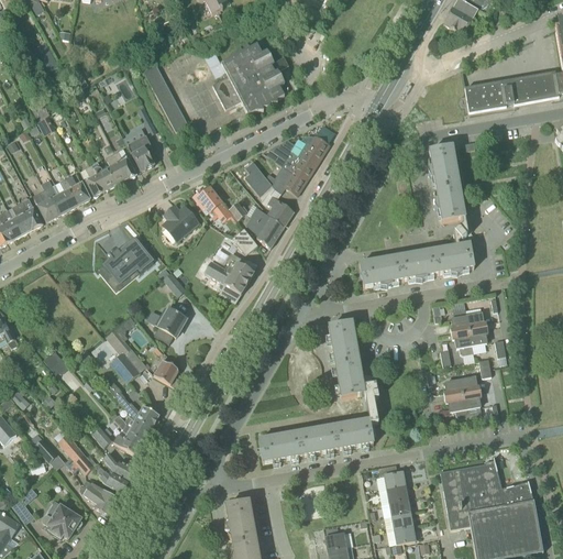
[(200,0),(201,2),(206,0),(212,13),(223,8),(222,7),(229,2),(228,0),(200,0)]
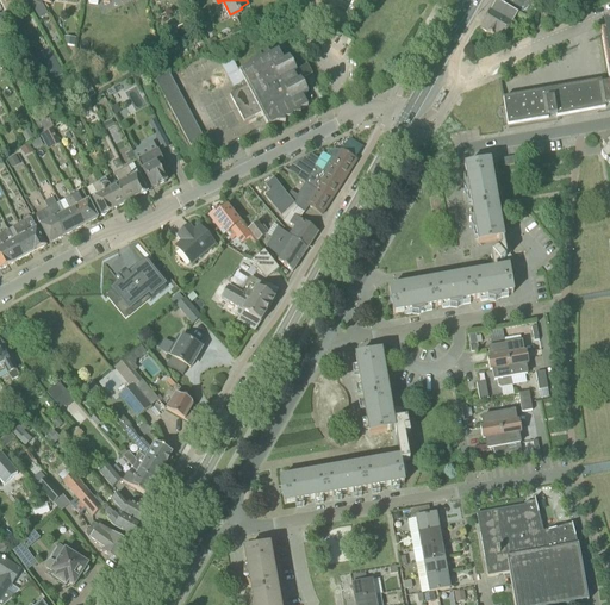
[(535,1),(533,0),(496,0),(480,26),(502,38),(506,30),(511,33),(518,30),(509,24),(517,11),(526,17),(535,1)]
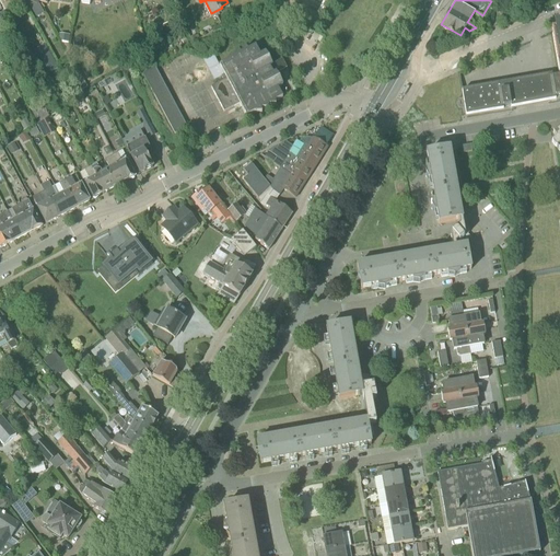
[(4,8),(0,10),(0,16),(1,19),(2,22),(10,18),(4,8)]
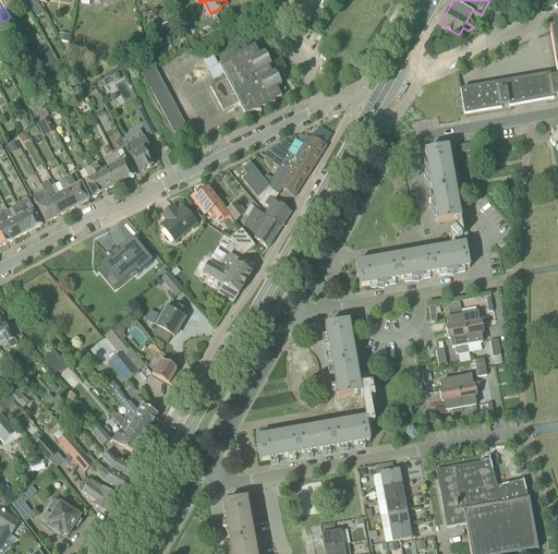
[(460,87),(464,111),(501,105),(501,103),(509,101),(509,104),(554,95),(554,93),(557,92),(557,26),(549,28),(550,32),(557,69),(557,73),(557,74),(550,75),(550,74),(549,71),(460,87)]
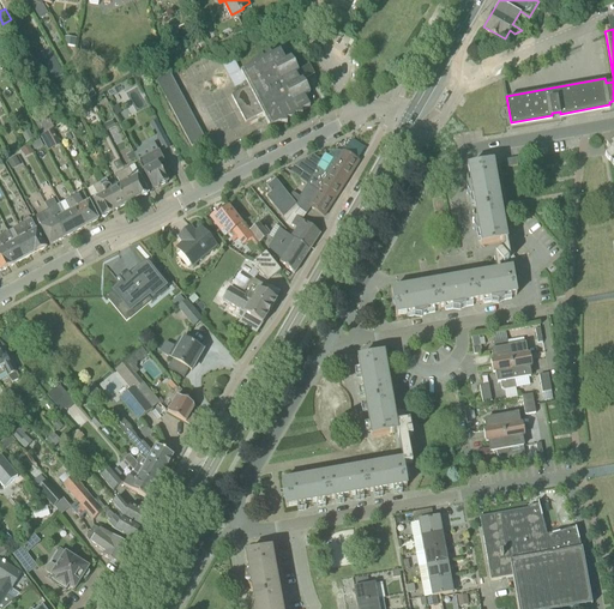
[(65,37),(67,42),(76,43),(77,35),(65,34),(65,37)]
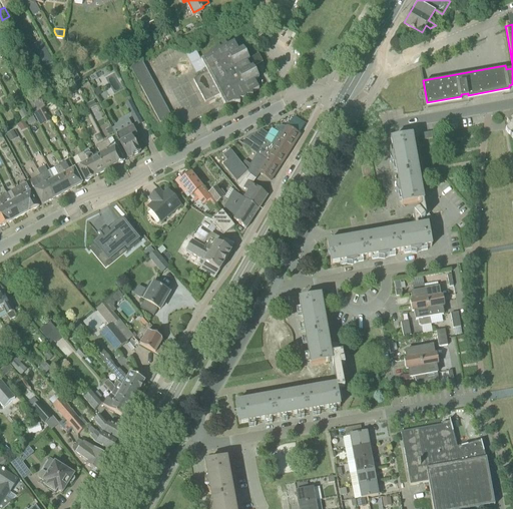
[(257,62),(252,55),(248,56),(242,45),(238,48),(234,39),(227,43),(224,41),(221,46),(218,44),(214,49),(212,48),(208,53),(201,57),(207,69),(193,76),(205,99),(219,91),(225,104),(232,100),(239,100),(239,97),(246,96),(246,93),(252,93),(252,89),(259,86),(254,78),(259,75),(252,64),(257,62)]
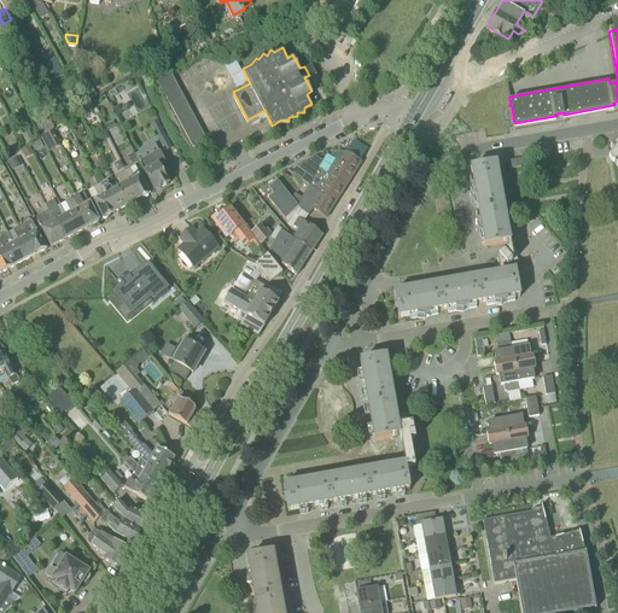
[(193,144),(208,136),(173,71),(158,79),(193,144)]
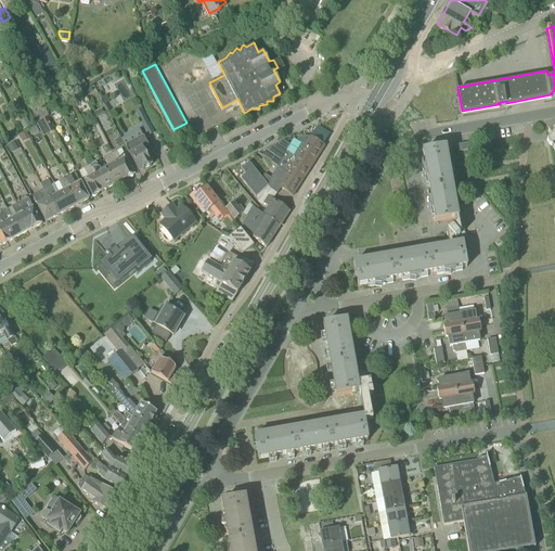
[(80,72),(69,79),(76,89),(87,82),(80,72)]
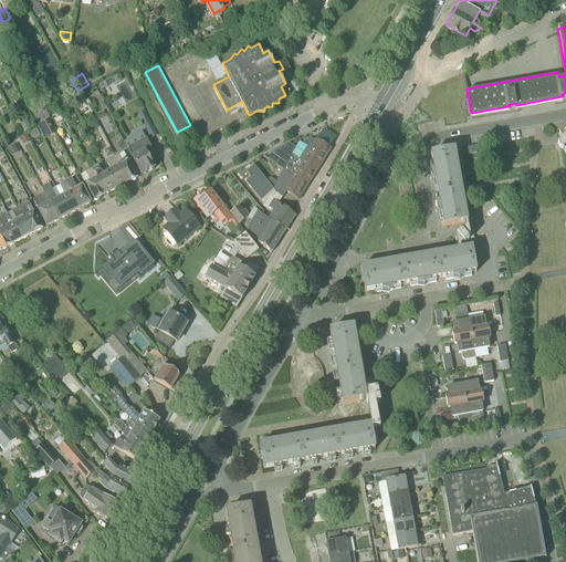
[(113,100),(109,93),(104,96),(107,103),(113,100)]
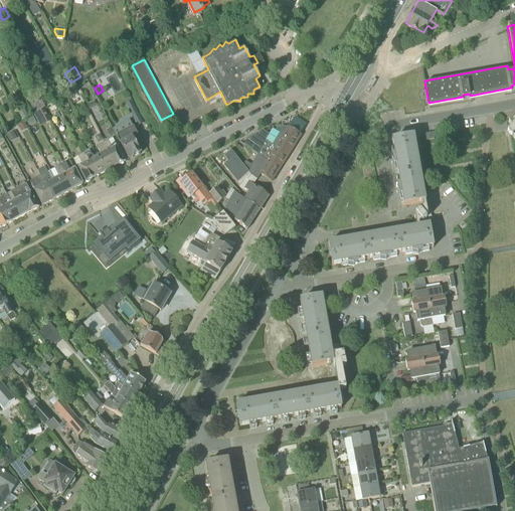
[(39,93),(28,99),(34,109),(45,103),(39,93)]
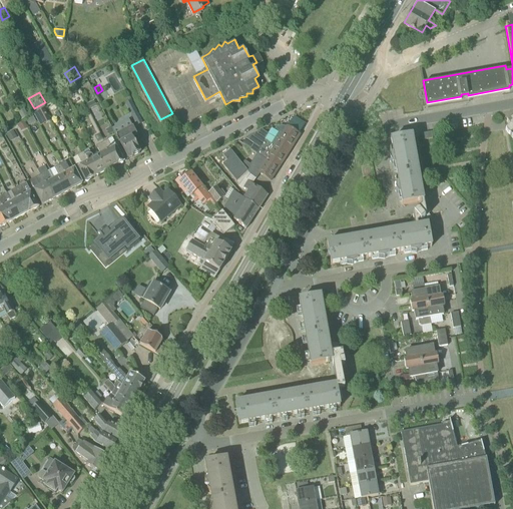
[(137,108),(131,97),(125,100),(131,111),(137,108)]
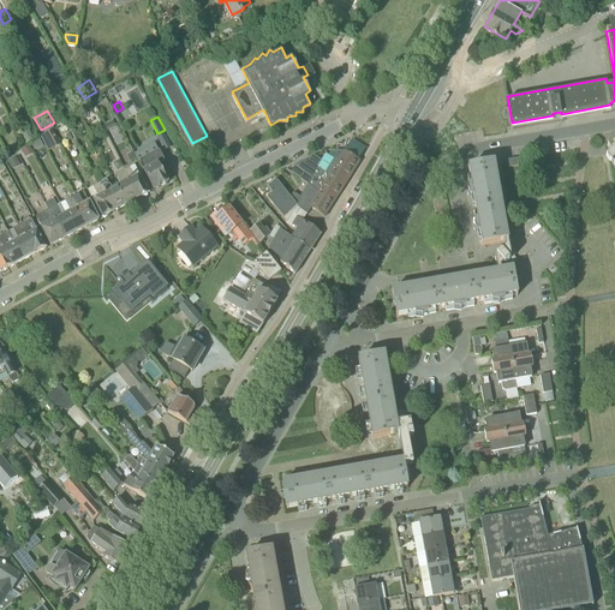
[(27,138),(34,135),(29,126),(22,130),(27,138)]
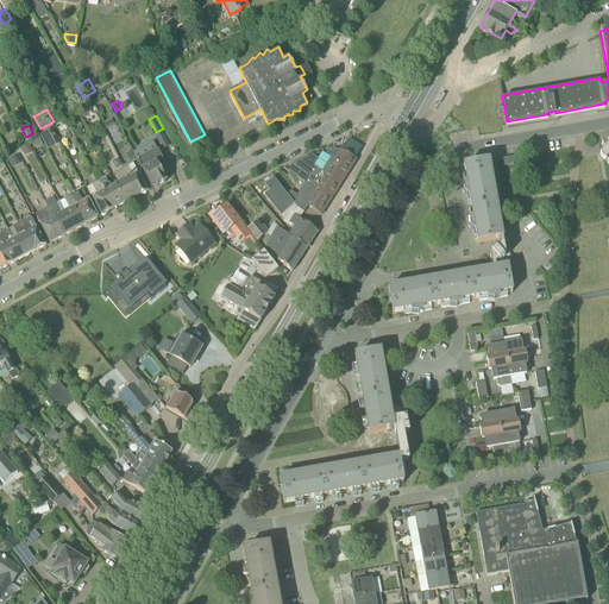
[(60,138),(52,125),(44,129),(51,143),(60,138)]
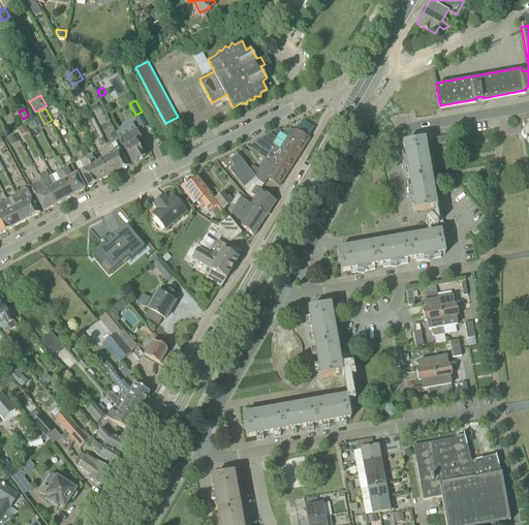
[(22,132),(29,128),(25,121),(18,125),(22,132)]
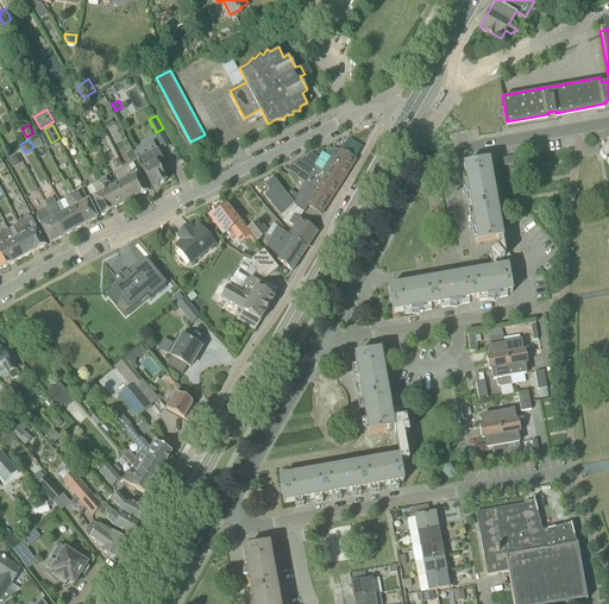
[(331,196),(356,157),(340,148),(338,146),(334,145),(332,146),(327,148),(326,150),(321,151),(314,163),(302,155),(292,161),(288,167),(297,174),(306,180),(331,196)]
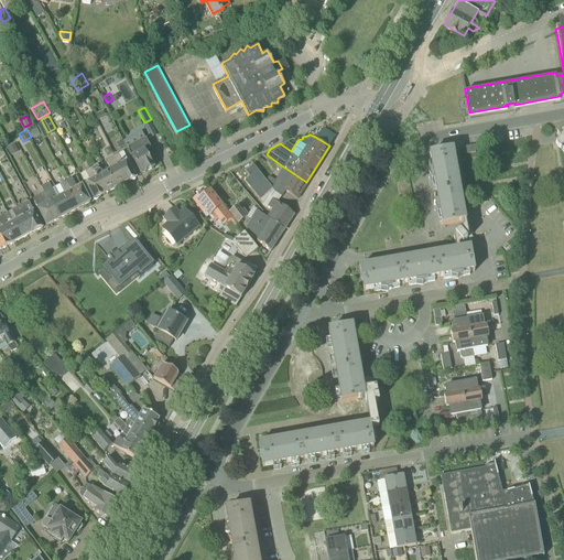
[(141,171),(154,164),(145,148),(151,144),(147,136),(128,147),(141,171)]
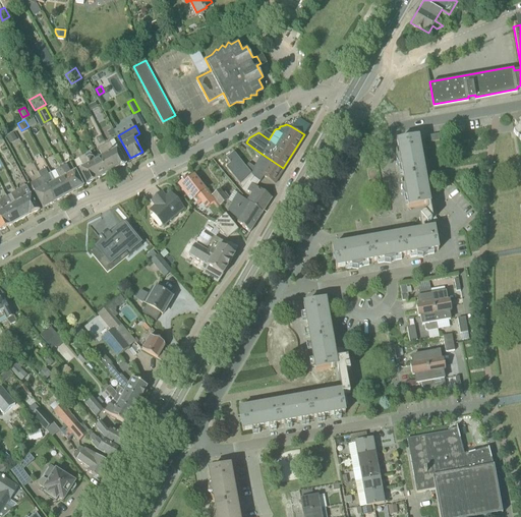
[(17,136),(13,129),(6,134),(10,140),(17,136)]
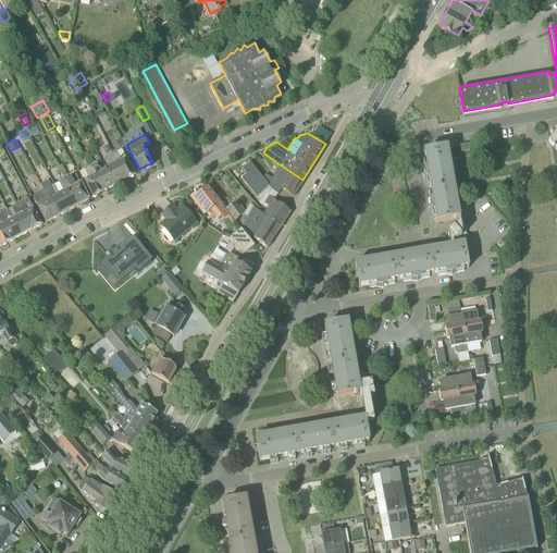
[(436,220),(457,216),(460,216),(459,207),(456,207),(446,151),(449,151),(447,145),(424,149),(436,220)]
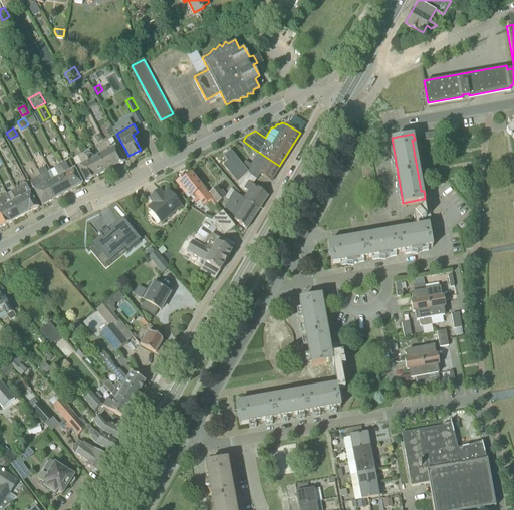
[(114,164),(124,159),(112,136),(102,142),(114,164)]
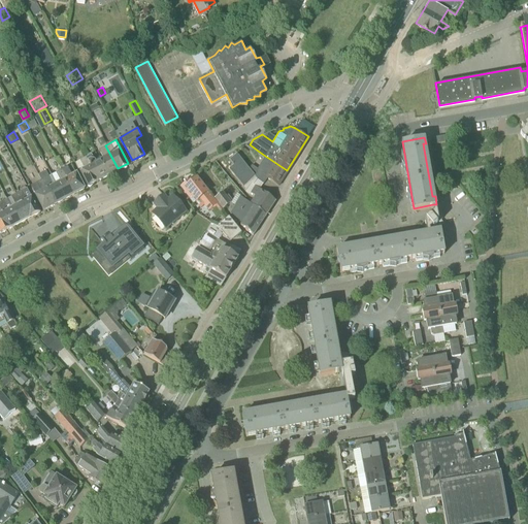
[(104,157),(100,159),(107,173),(118,168),(105,145),(100,149),(104,157)]
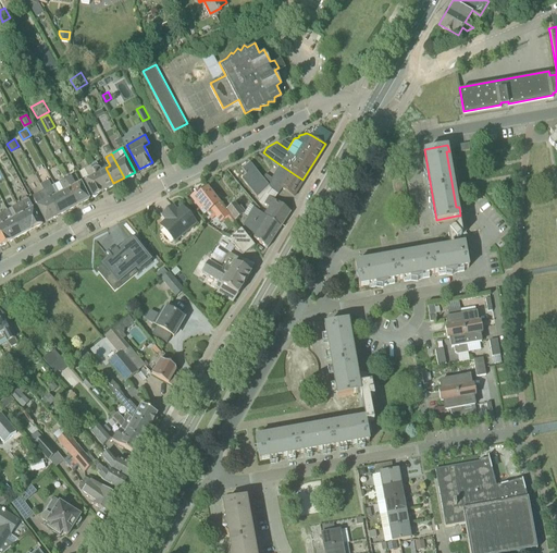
[(247,172),(242,175),(256,193),(269,182),(262,175),(250,160),(243,167),(247,172)]
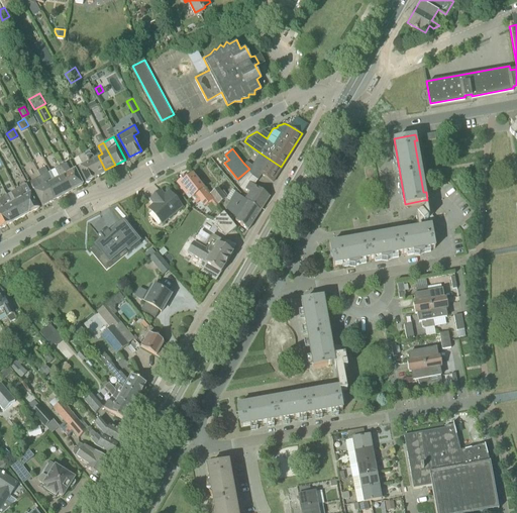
[(84,152),(96,175),(105,170),(98,156),(94,158),(90,149),(84,152)]
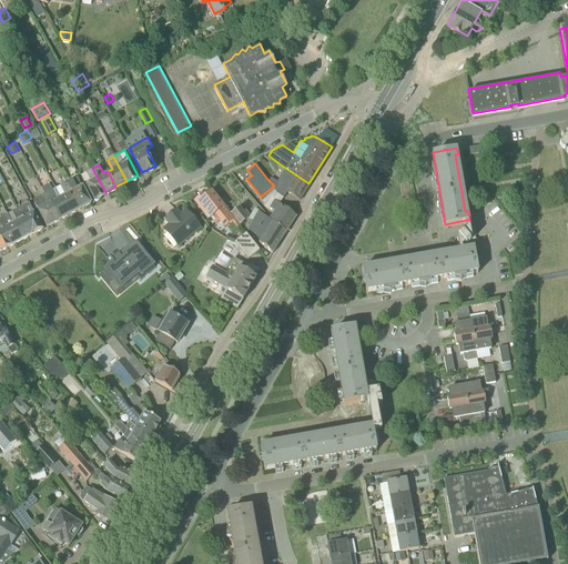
[(92,168),(85,171),(81,173),(94,198),(105,192),(92,168)]
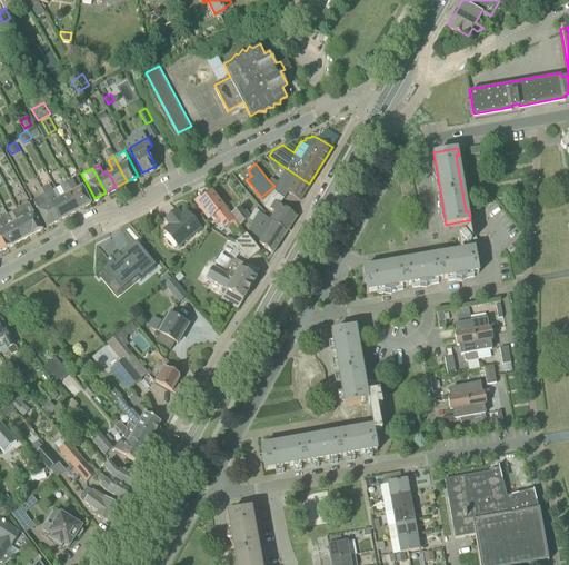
[(300,197),(301,197),(309,184),(286,168),(277,179),(271,176),(268,179),(275,186),(278,191),(285,196),(288,189),(300,197)]
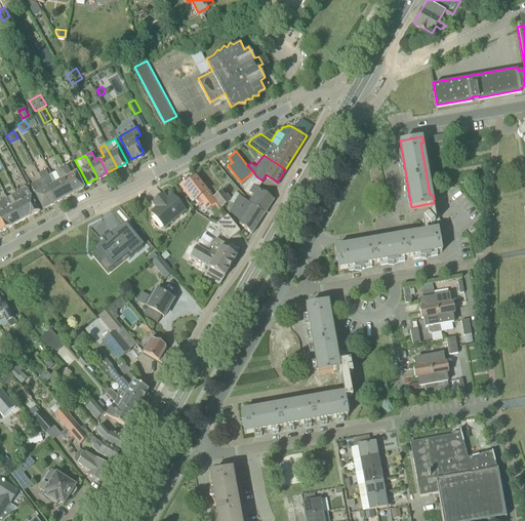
[(74,190),(84,185),(76,170),(72,172),(68,163),(62,167),(74,190)]
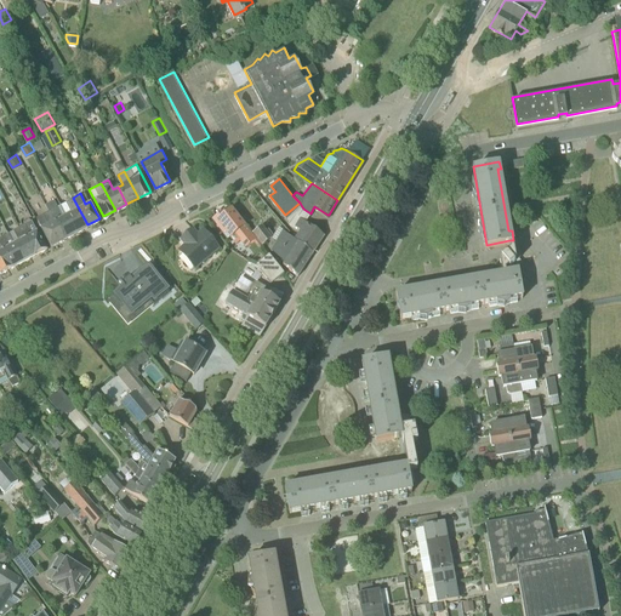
[(49,207),(57,203),(53,197),(45,200),(49,207)]
